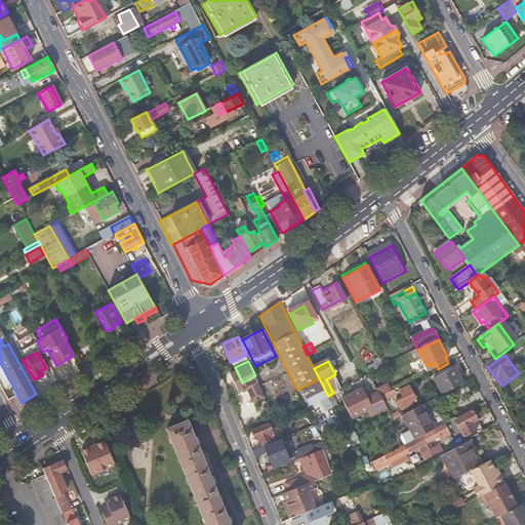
[(443,395),(465,384),(456,367),(435,379),(443,395)]
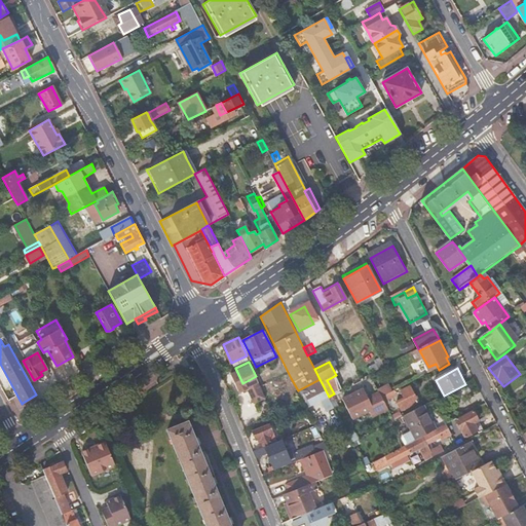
[(258,379),(256,376),(249,380),(253,388),(260,385),(258,379)]
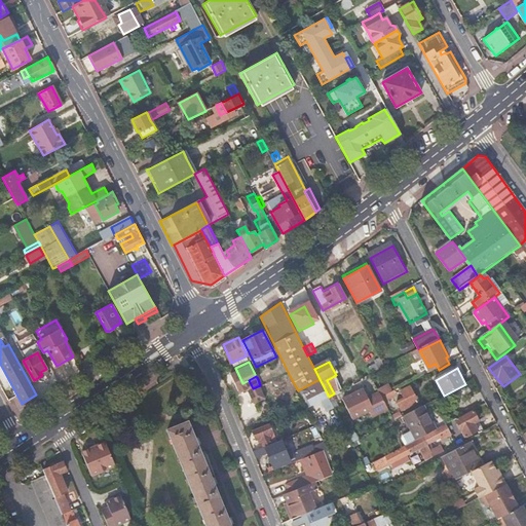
[(385,395),(392,390),(387,381),(380,385),(385,395)]
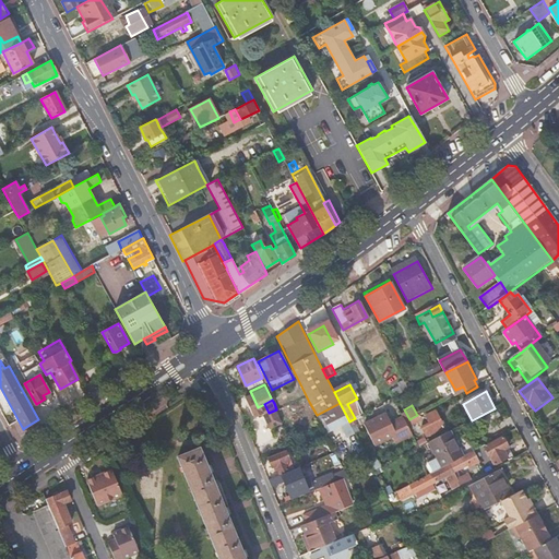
[(420,417),(407,425),(412,433),(421,429),(426,437),(433,433),(435,435),(443,429),(436,414),(426,419),(428,424),(425,426),(420,417)]
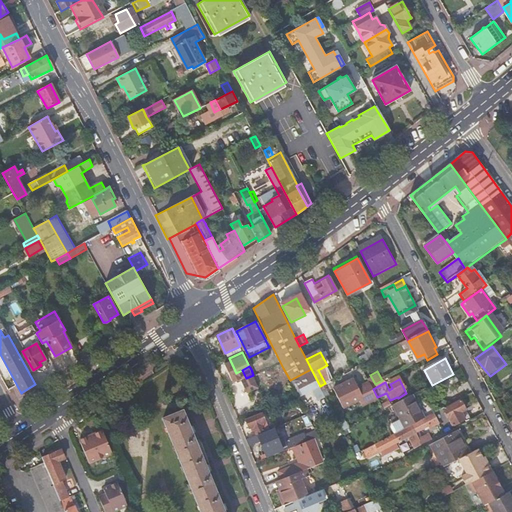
[(358,393),(352,381),(335,390),(342,402),(358,393)]
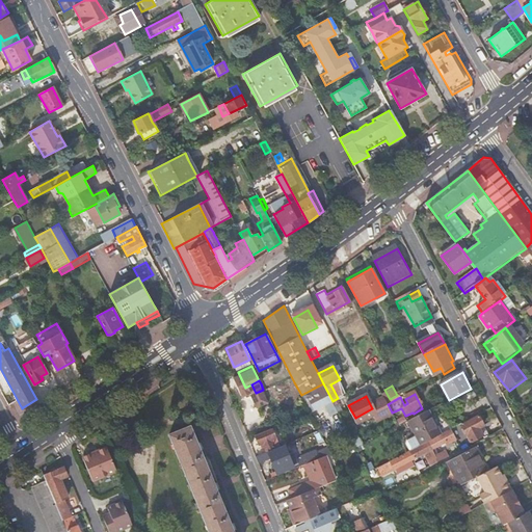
[(423,446),(443,436),(429,410),(410,421),(419,436),(410,441),(408,445),(411,452),(423,446)]
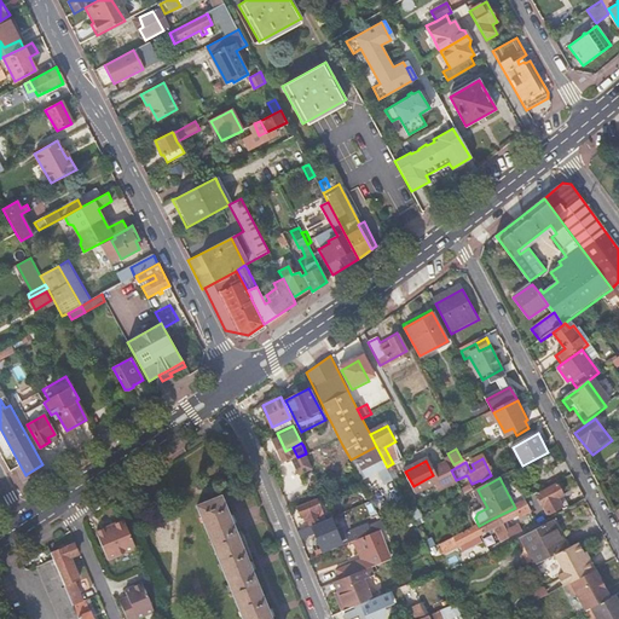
[(317,498),(324,495),(320,486),(307,492),(311,501),(317,498)]
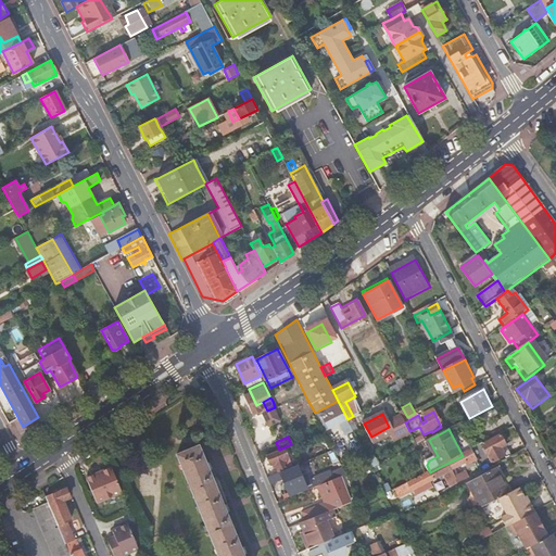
[(429,474),(397,489),(403,500),(453,474),(458,484),(474,478),(469,469),(460,474),(459,470),(470,465),(477,462),(480,459),(478,454),(487,450),(490,456),(487,458),(488,460),(491,459),(492,460),(490,462),(492,466),(509,457),(504,447),(507,445),(503,437),(484,445),(484,444),(463,456),(442,466),(430,472),(429,474)]
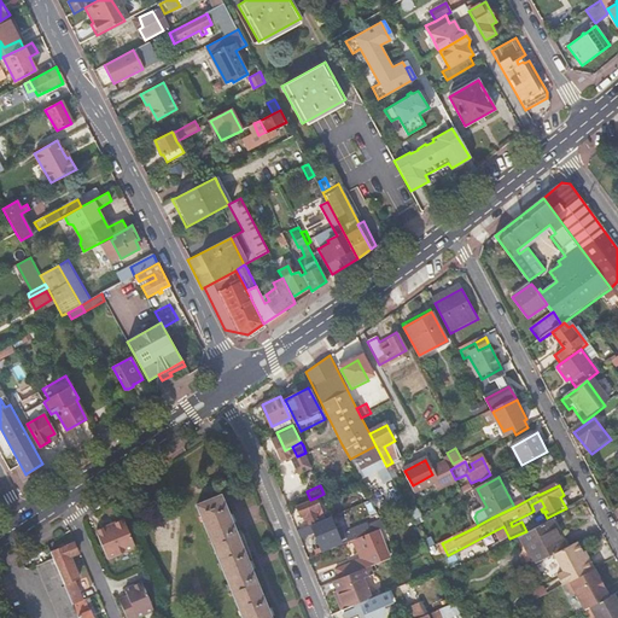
[(197,503),(243,617),(272,617),(243,547),(221,494),(197,503)]
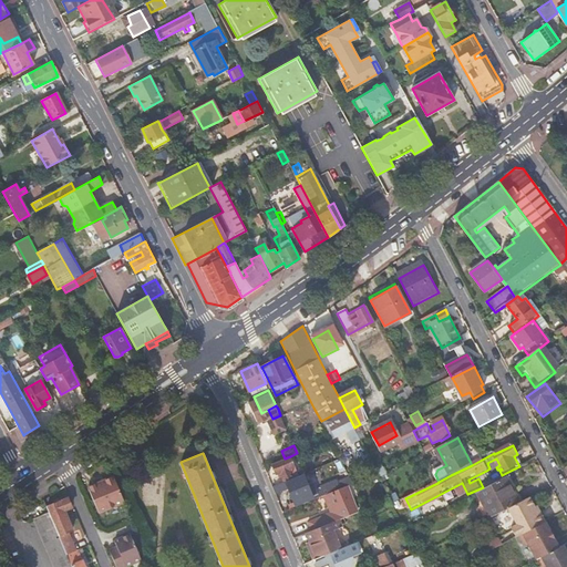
[(523,464),(517,454),(514,456),(519,466),(523,464)]
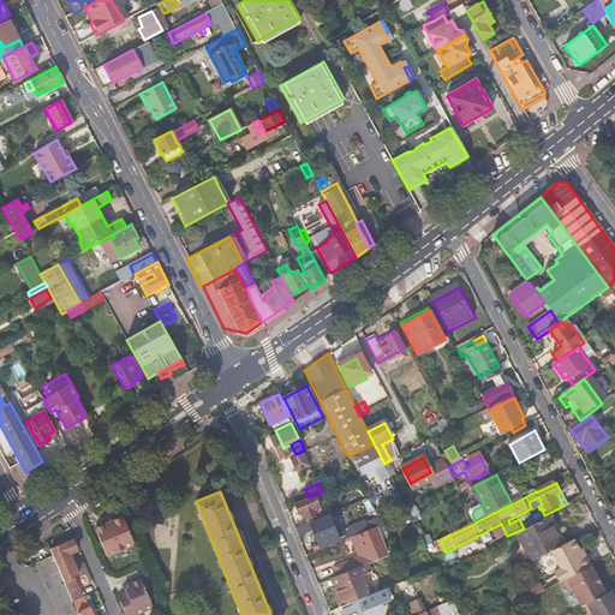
[(315,495),(309,497),(296,502),(300,514),(305,512),(306,518),(309,520),(317,517),(317,515),(323,512),(321,505),(320,506),(315,495)]
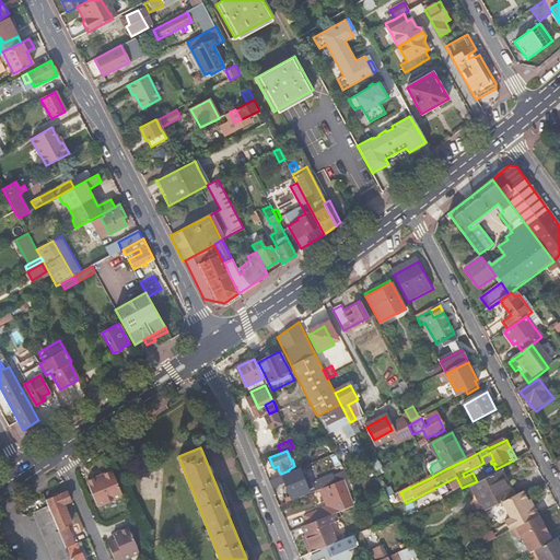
[(123,493),(112,468),(86,479),(97,505),(123,493)]
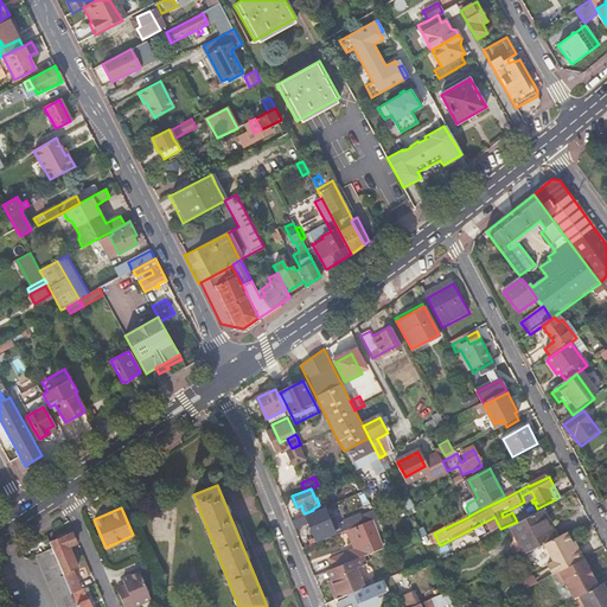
[(292,521),(294,525),(307,521),(314,538),(333,530),(336,535),(346,530),(364,523),(360,512),(331,524),(324,508),(292,521)]
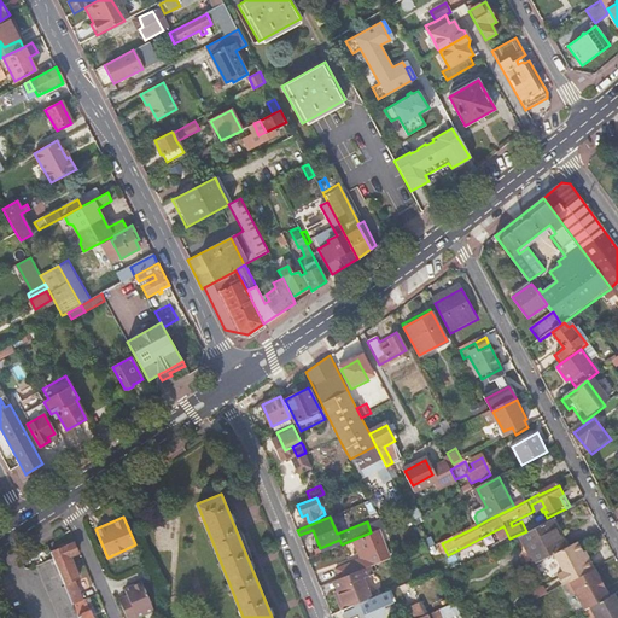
[(558,518),(551,523),(565,551),(572,547),(558,518)]
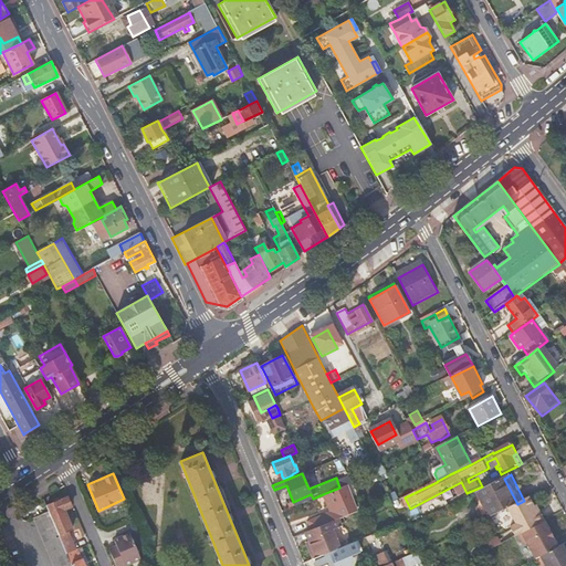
[(504,479),(474,493),(488,520),(504,512),(517,504),(504,479)]
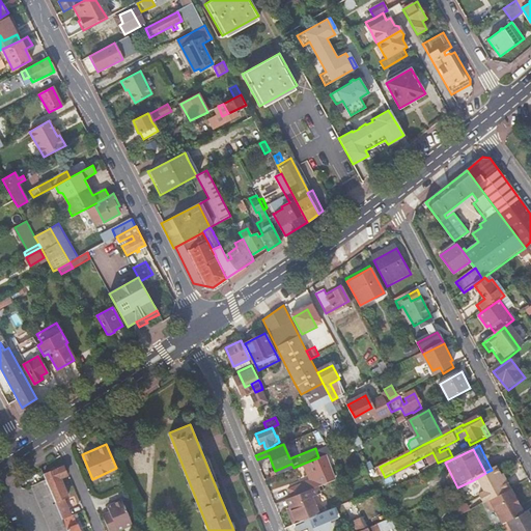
[(312,487),(316,486),(320,484),(320,483),(336,477),(326,454),(318,457),(303,464),(312,487)]
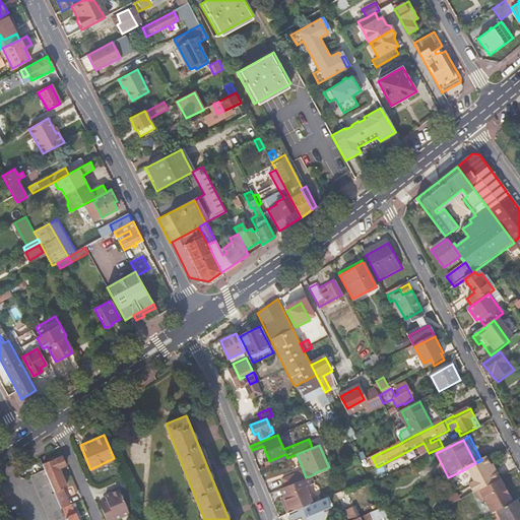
[(43,465),(44,467),(61,508),(62,508),(66,506),(58,488),(66,484),(58,466),(64,464),(61,456),(43,465)]
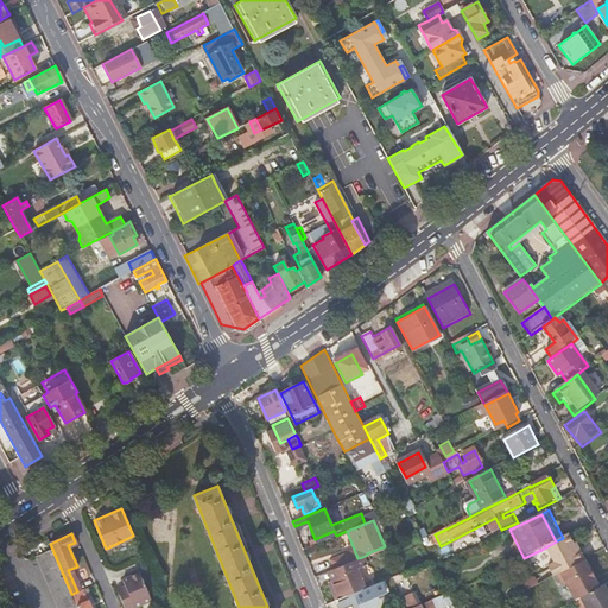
[(574,550),(568,540),(550,550),(555,559),(574,550)]
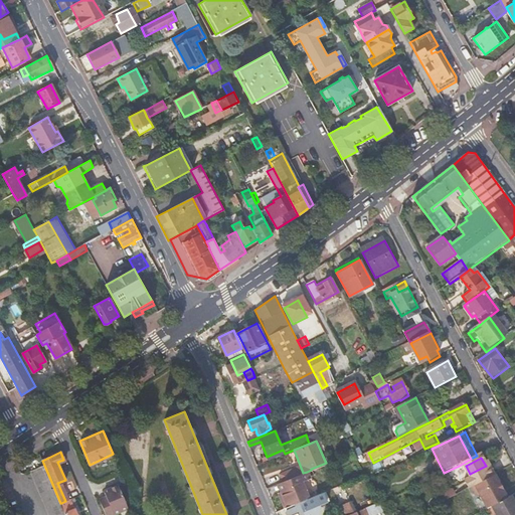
[(64,514),(60,503),(43,463),(28,470),(32,480),(47,514),(64,514)]
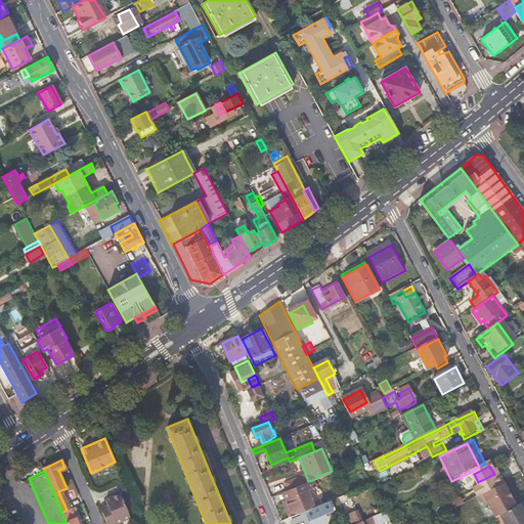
[(308,481),(299,485),(301,490),(314,485),(312,480),(308,481)]
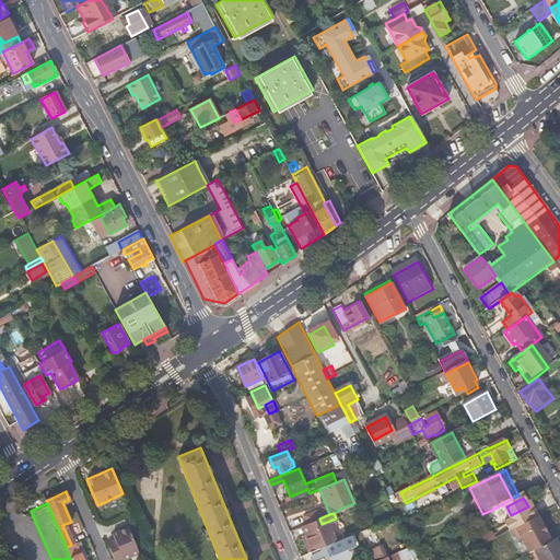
[(552,540),(539,517),(510,533),(522,557),(535,550),(552,540)]
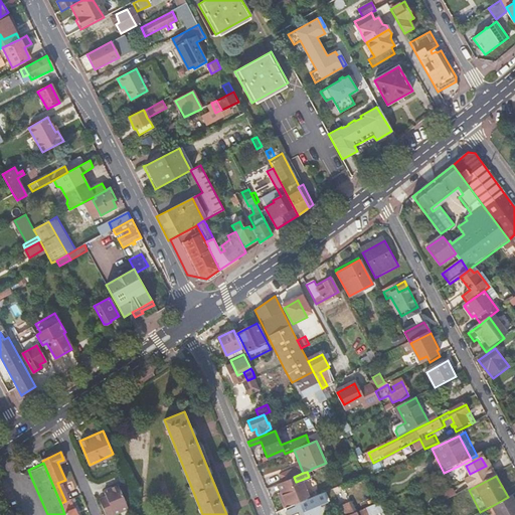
[(293,478),(278,484),(281,493),(287,490),(286,489),(296,485),(293,478)]
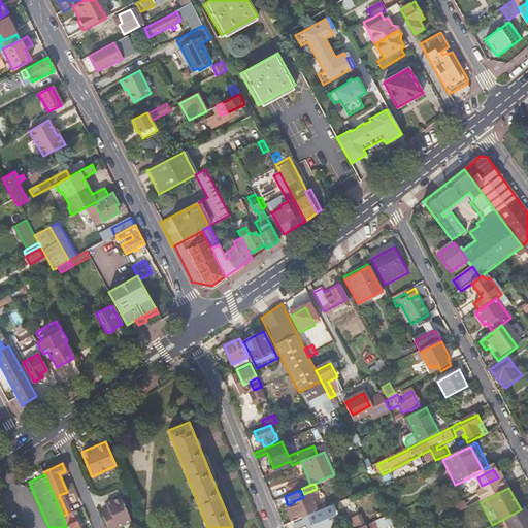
[(444,501),(441,494),(435,497),(439,504),(444,501)]
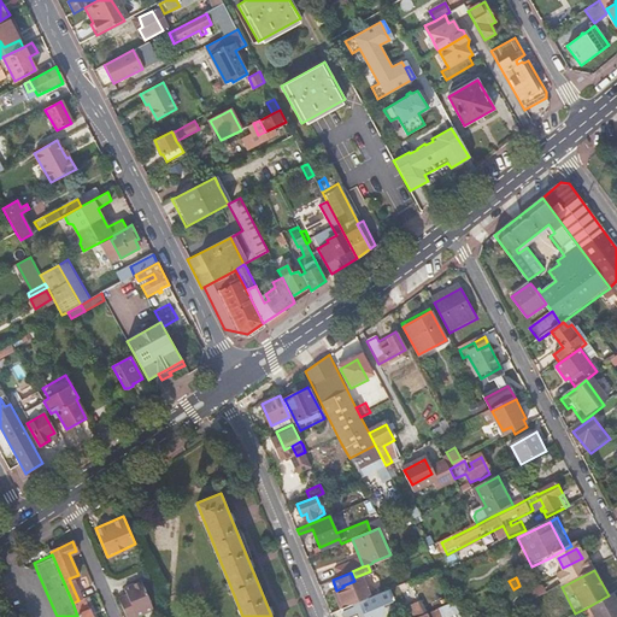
[(118,595),(127,616),(130,616),(153,607),(141,579),(123,586),(127,592),(118,595)]
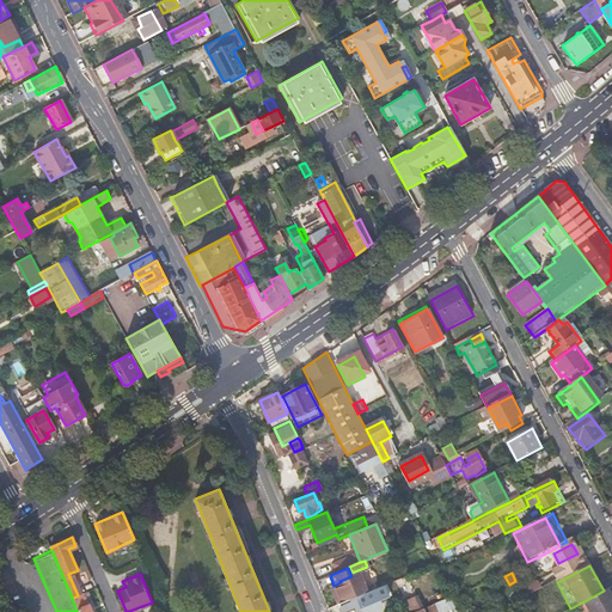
[(338,604),(340,603),(348,600),(344,592),(356,586),(353,575),(352,576),(340,581),(341,582),(334,586),(331,587),(338,604)]
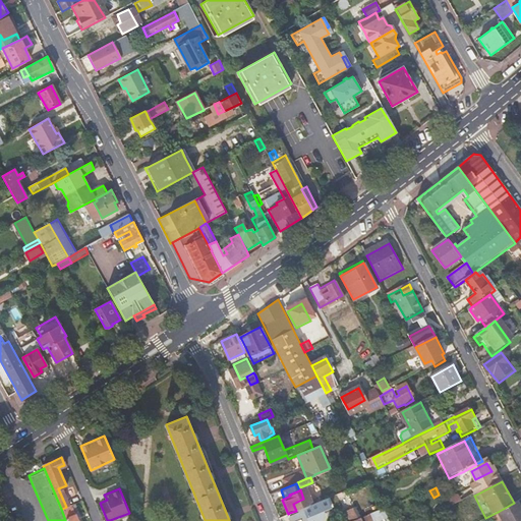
[(296,511),(289,513),(292,520),(297,520),(301,520),(317,520),(323,519),(325,515),(322,509),(326,507),(325,504),(322,505),(320,501),(296,511)]
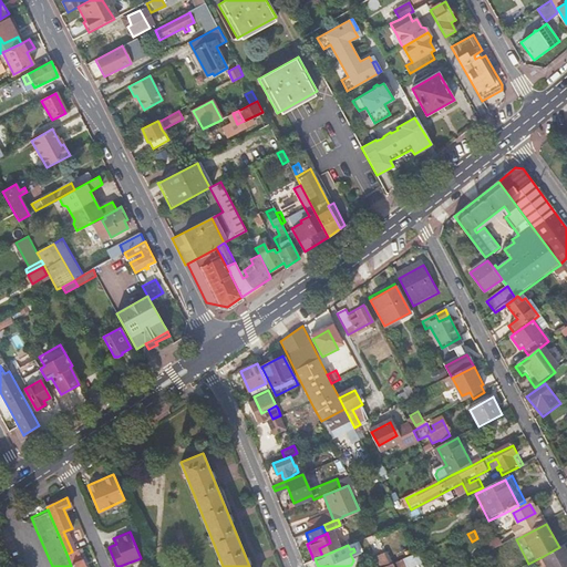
[(546,566),(566,566),(566,553),(563,546),(559,547),(542,557),(546,566)]
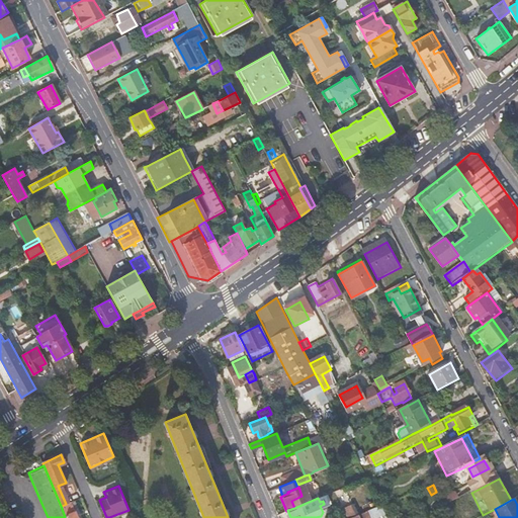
[(81,517),(74,501),(70,502),(77,517),(81,517)]
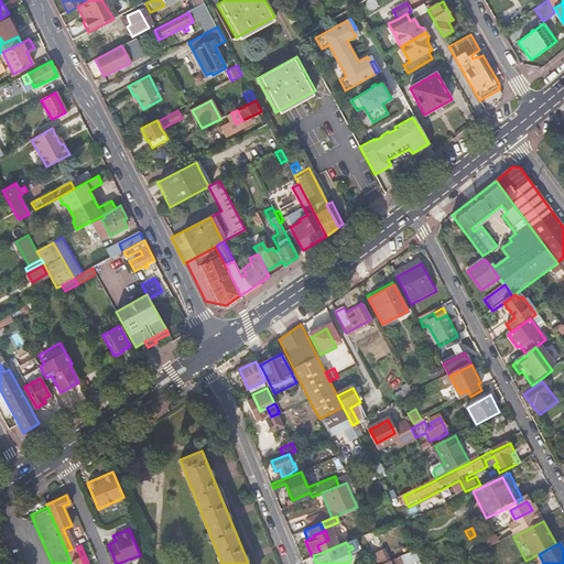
[(84,563),(76,546),(72,549),(67,551),(73,563),(84,563)]
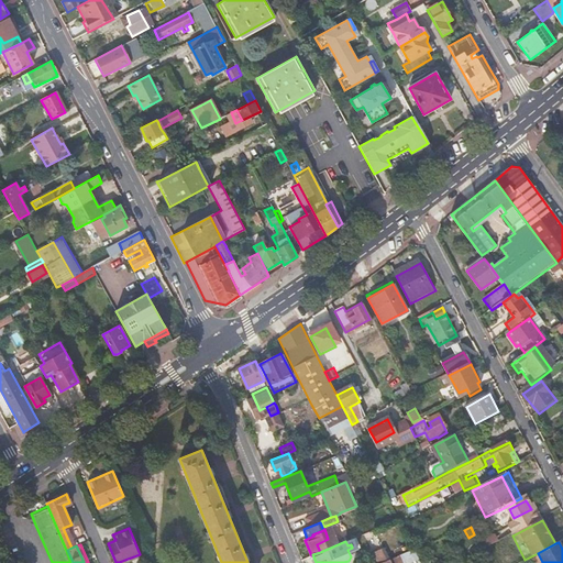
[(396,555),(399,562),(407,562),(419,559),(415,549),(396,555)]
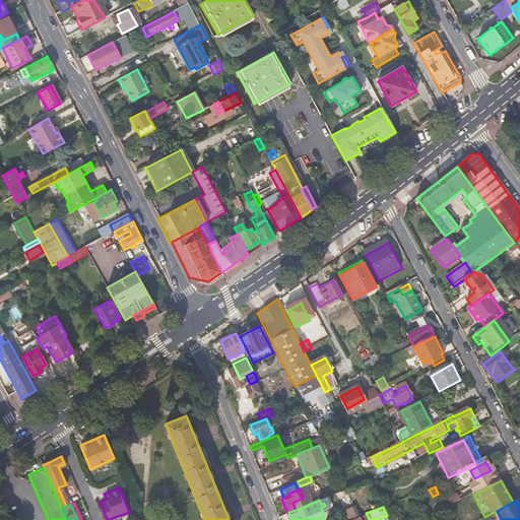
[(347,519),(356,516),(352,508),(343,512),(347,519)]
